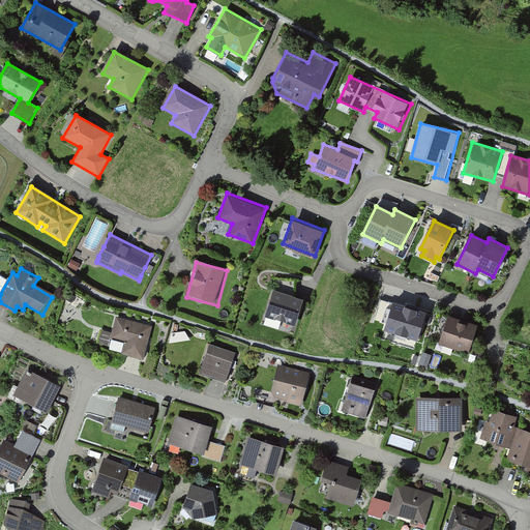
[(303,297),(273,288),(269,301),(265,315),(273,317),(275,318),(276,317),(285,319),(285,321),(287,322),(295,324),(299,311),(303,297)]
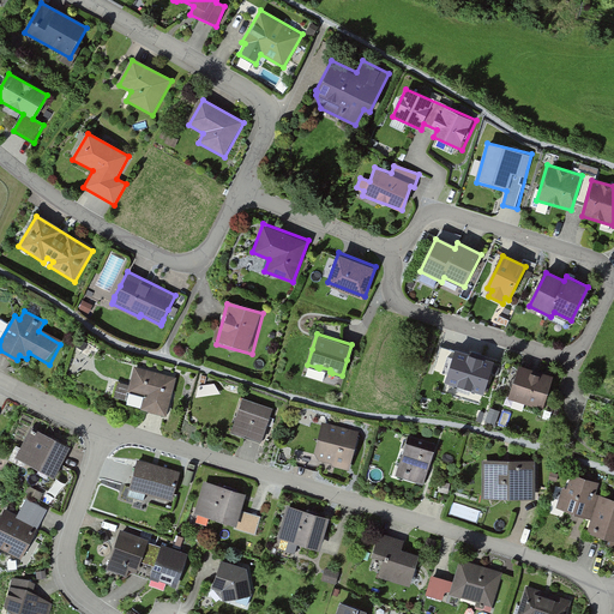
[(493,359),(455,348),(444,383),(482,395),(493,359)]
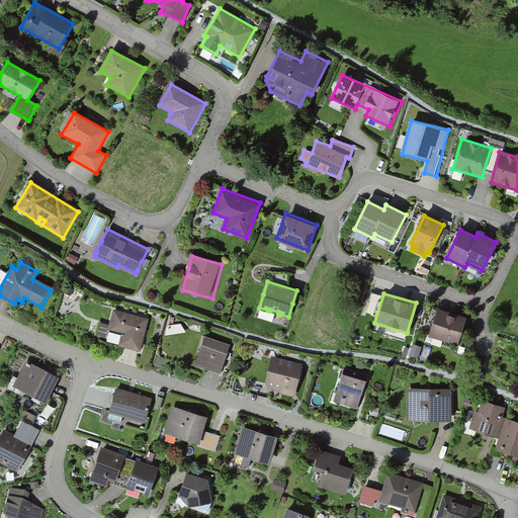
[(149,319),(113,312),(109,332),(123,335),(121,345),(142,350),(149,319)]
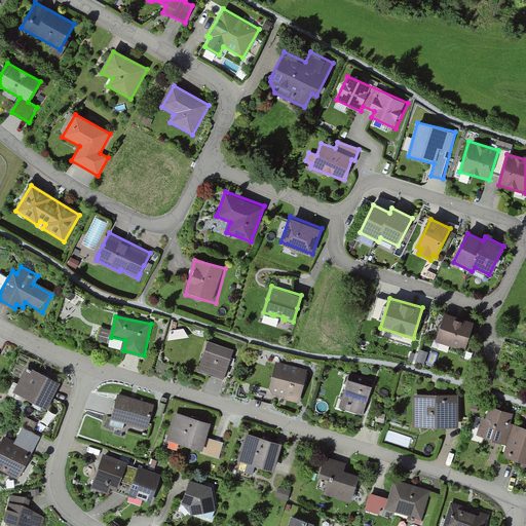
[(474,326),(444,316),(437,341),(465,350),(474,326)]
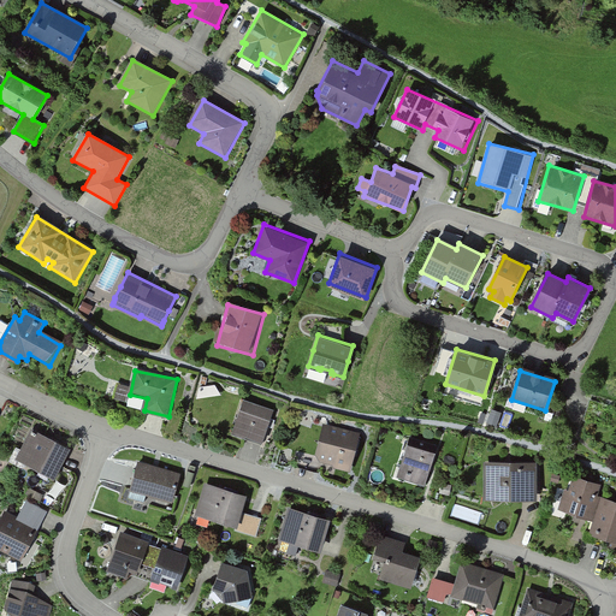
[(273,412),(243,401),(231,436),(262,446),(273,412)]
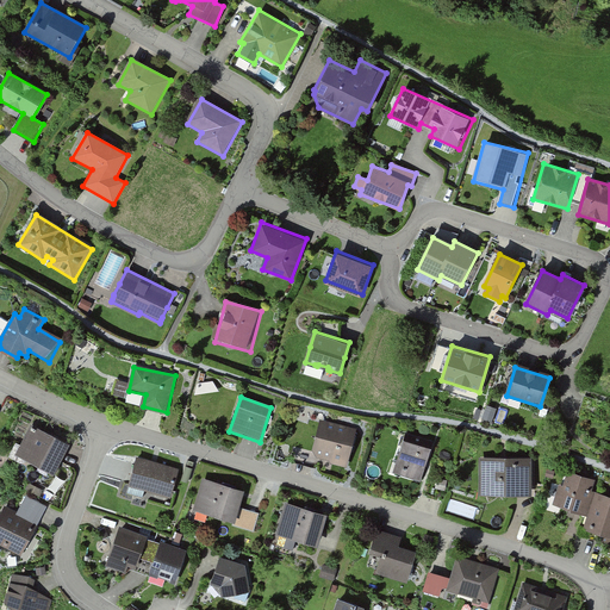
[(358,429),(321,419),(310,456),(348,466),(358,429)]
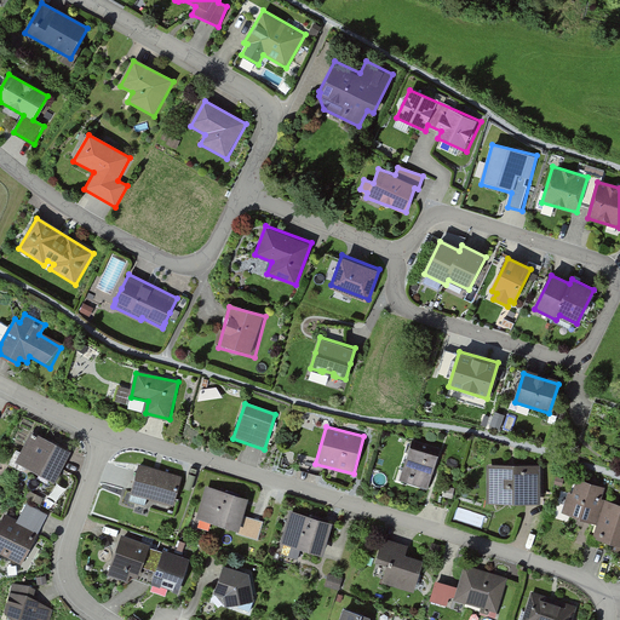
[(57,442),(32,430),(16,461),(41,474),(56,481),(70,449),(57,442)]
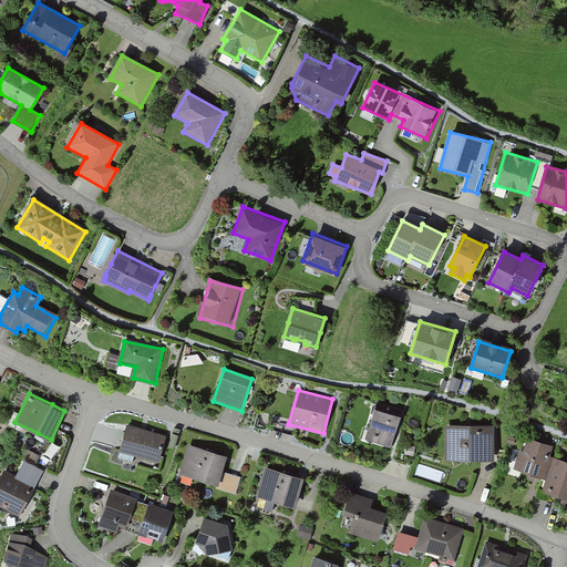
[(401,414),(375,405),(366,437),(391,446),(401,414)]
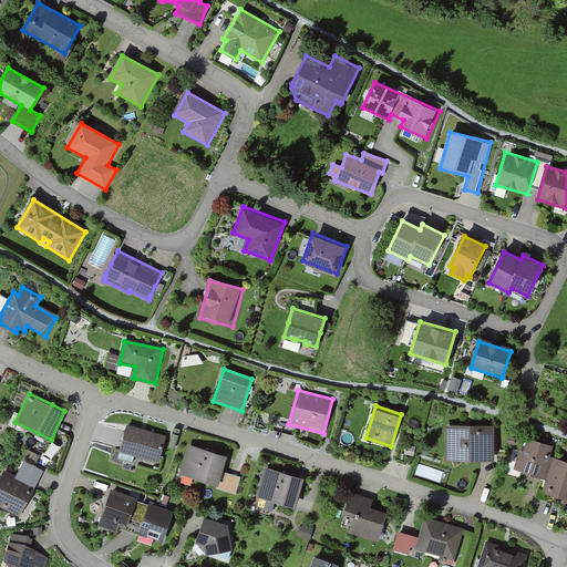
[(166,434),(126,423),(123,436),(119,449),(119,451),(158,462),(158,461),(163,449),(166,434)]
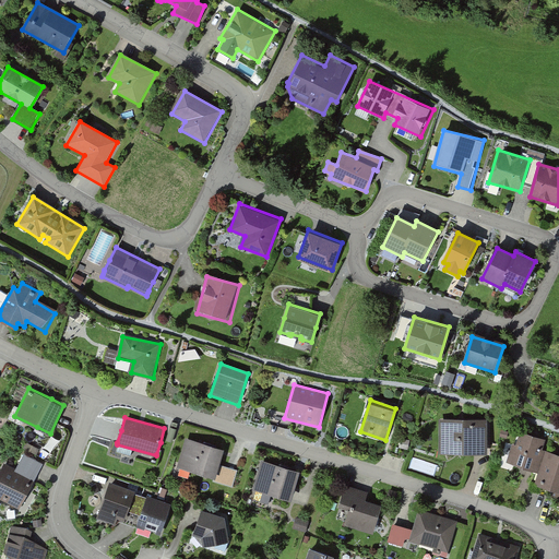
[(487,417),(439,418),(439,452),(487,452),(487,417)]
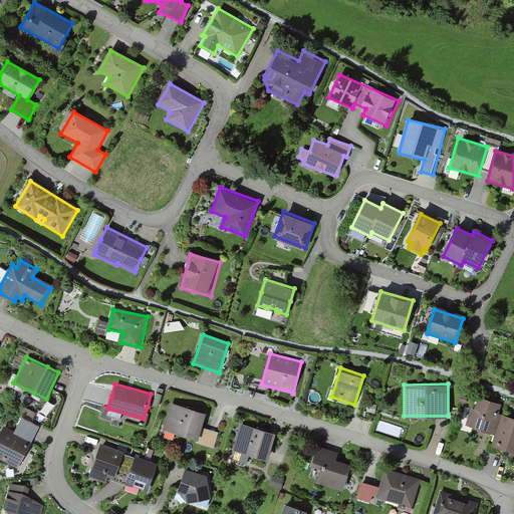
[(474,408),(471,407),(466,425),(495,434),(492,444),(513,450),(513,417),(499,413),(501,403),(478,396),(474,408)]
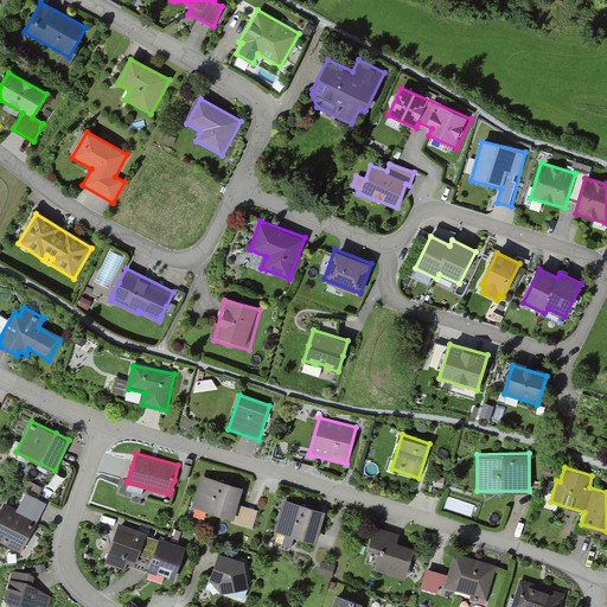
[(242,489),(202,477),(192,506),(232,519),(242,489)]
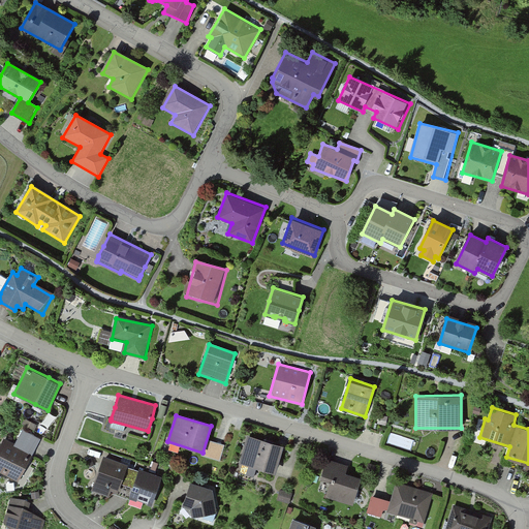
[(14,442),(4,437),(0,443),(0,471),(18,481),(41,436),(23,427),(14,442)]
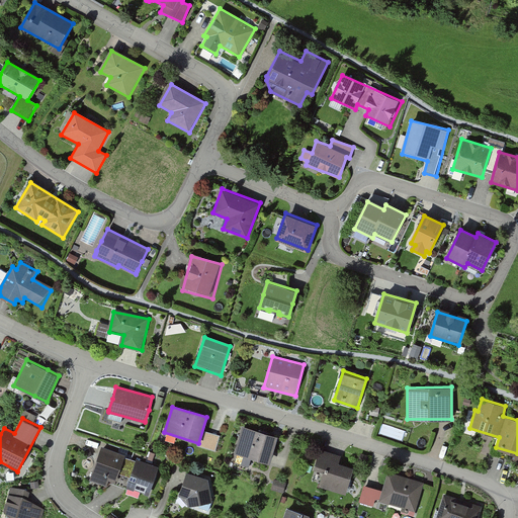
[(277,438),(243,428),(235,454),(270,464),(277,438)]
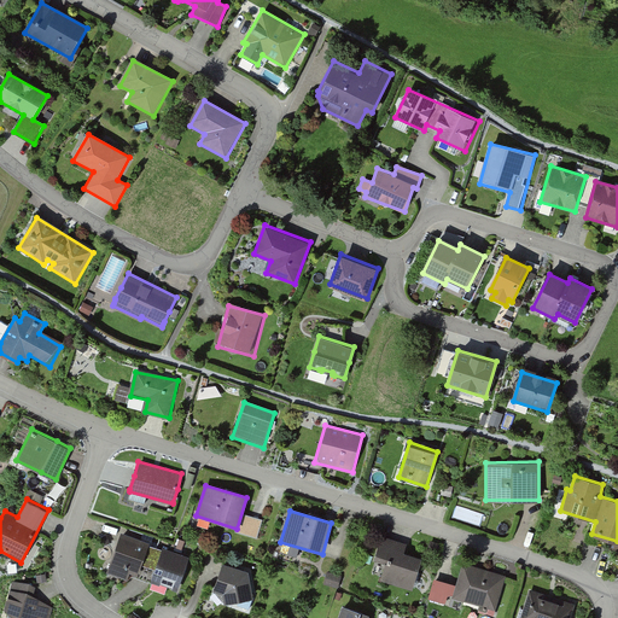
[(150,541),(121,531),(106,572),(127,579),(129,572),(138,575),(141,564),(155,569),(153,571),(151,577),(150,581),(178,590),(179,586),(184,572),(190,555),(162,546),(162,548),(149,544),(150,541)]
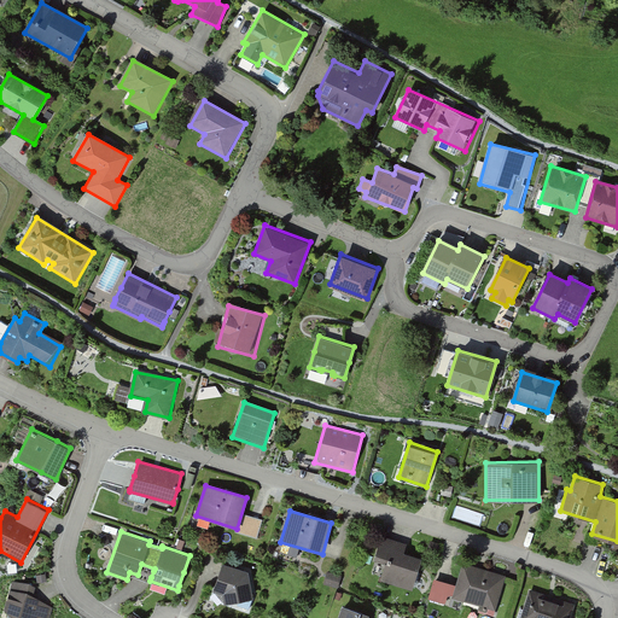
[(408,544),(383,536),(374,560),(386,564),(382,578),(413,589),(423,560),(406,554),(408,544)]
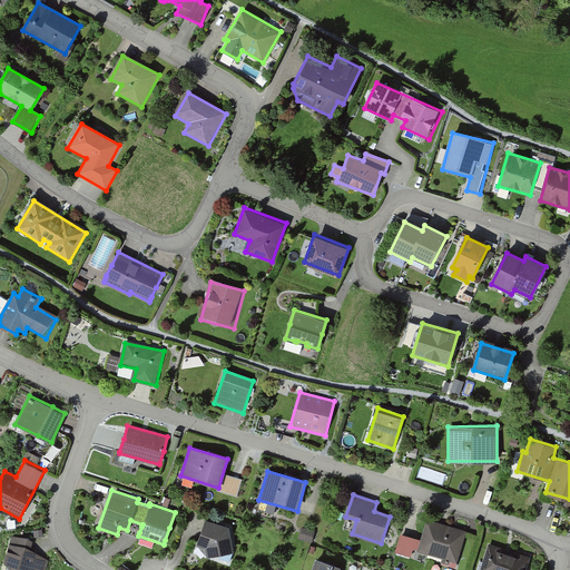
[(421,539),(401,532),(395,551),(411,557),(413,549),(457,562),(467,530),(426,518),(421,539)]
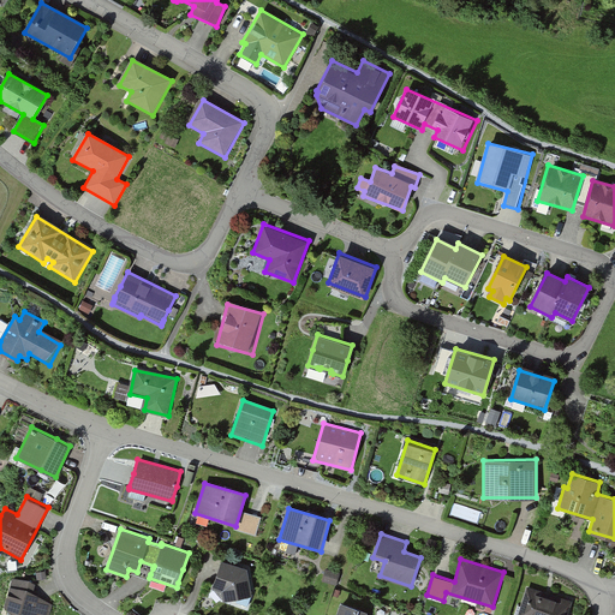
[(248,569),(222,561),(214,589),(222,592),(222,602),(251,596),(248,569)]
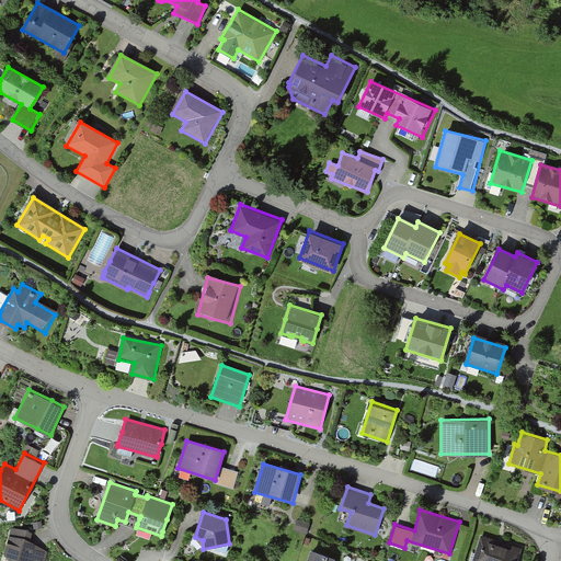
[(309,523),(297,519),(294,529),(306,533),(309,523)]
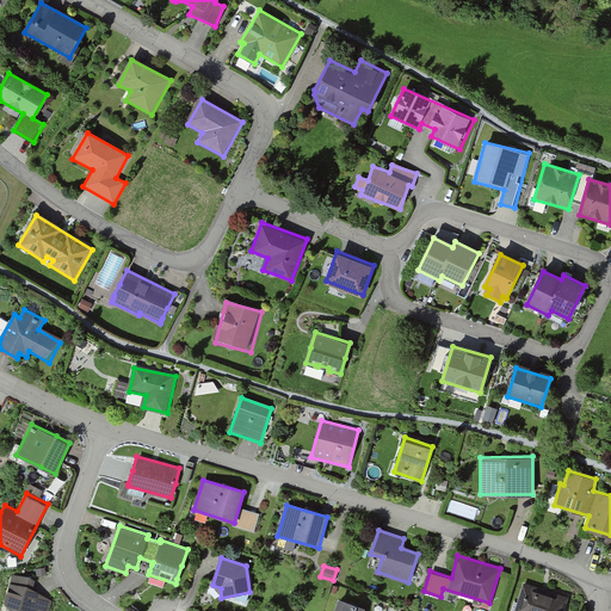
[(4,602),(14,610),(48,610),(53,600),(32,588),(35,580),(30,575),(12,574),(4,602)]
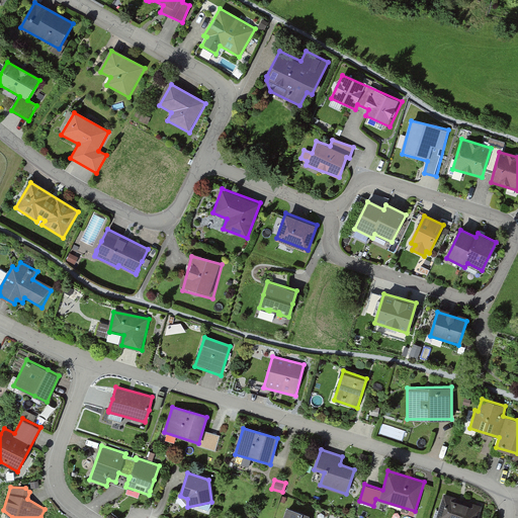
[(478,517),(483,506),(444,494),(435,517),(478,517)]
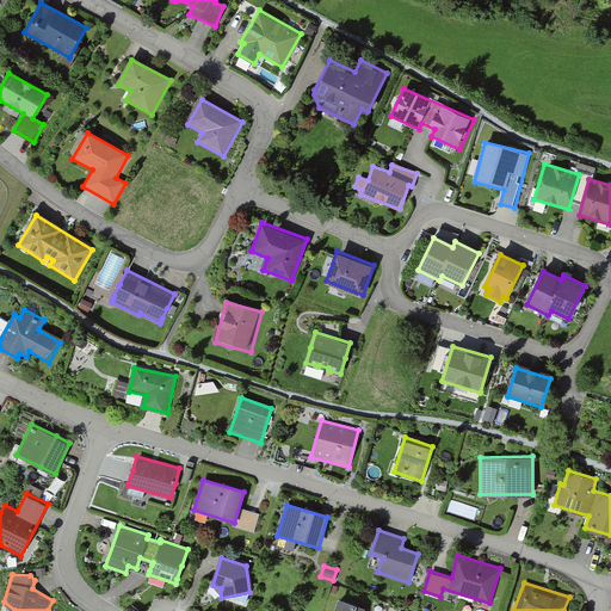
[(363,610),(365,606),(338,597),(333,610),(363,610)]
